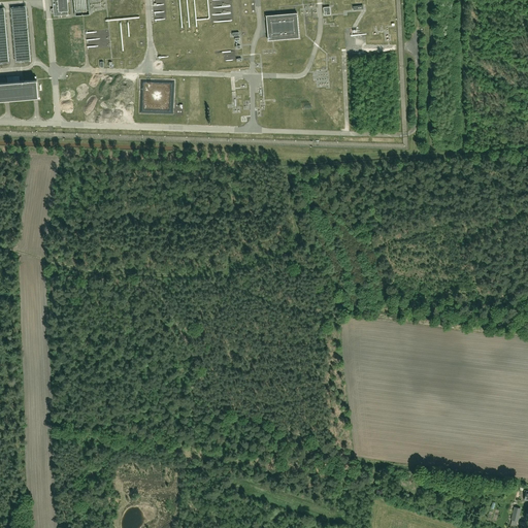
[(67,0),(52,0),(54,9),(51,9),(52,13),(54,13),(54,17),(68,15),(68,11),(67,0)]
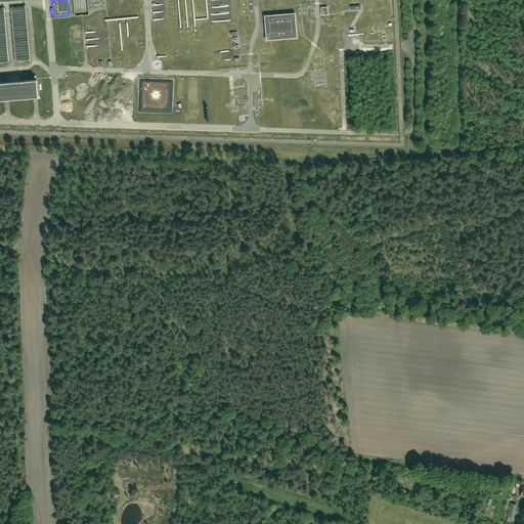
[(75,0),(77,16),(87,16),(86,0),(75,0)]
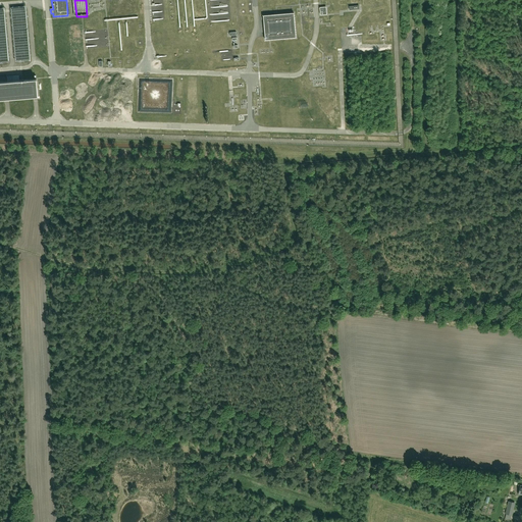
[(91,0),(92,12),(102,11),(102,1),(104,1),(103,0),(91,0)]
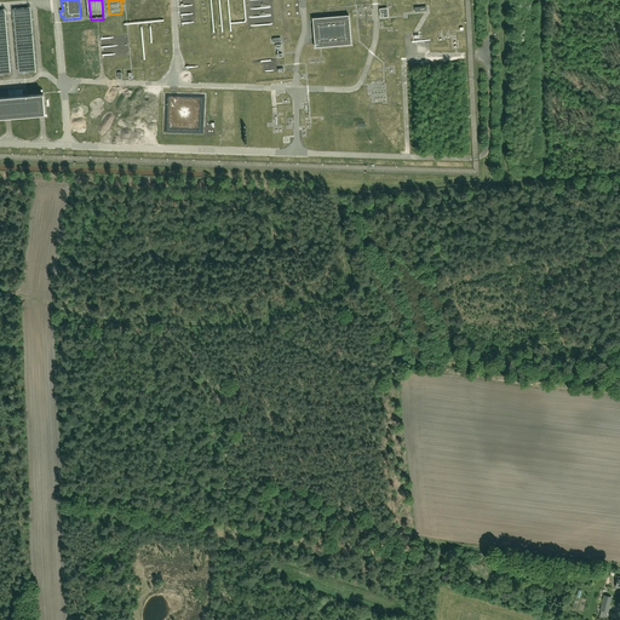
[(35,70),(30,9),(13,10),(19,72),(35,70)]
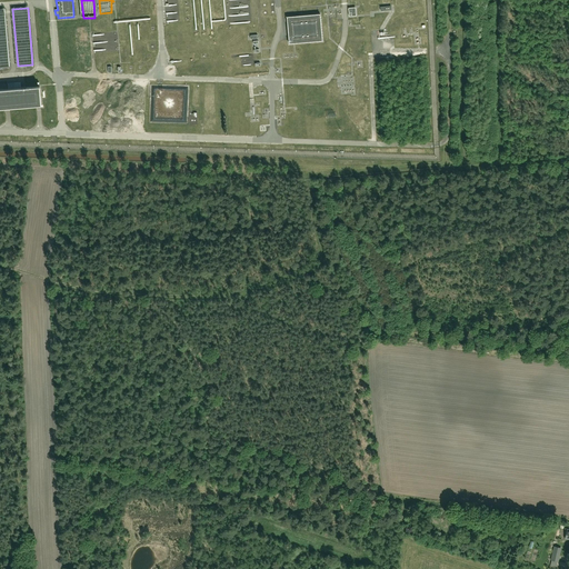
[(5,10),(0,10),(0,67),(9,67),(5,10)]
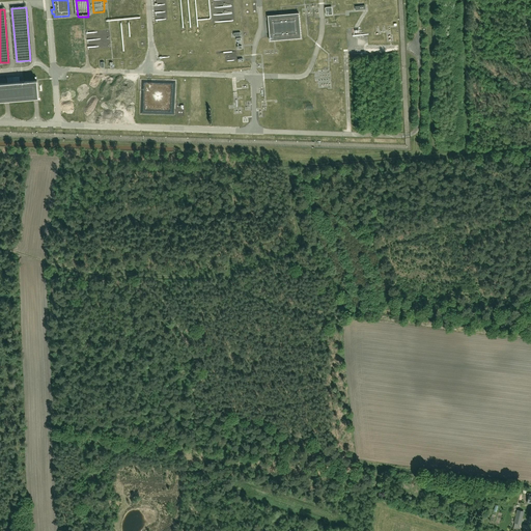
[(299,14),(268,16),(270,42),(301,38),(299,14)]
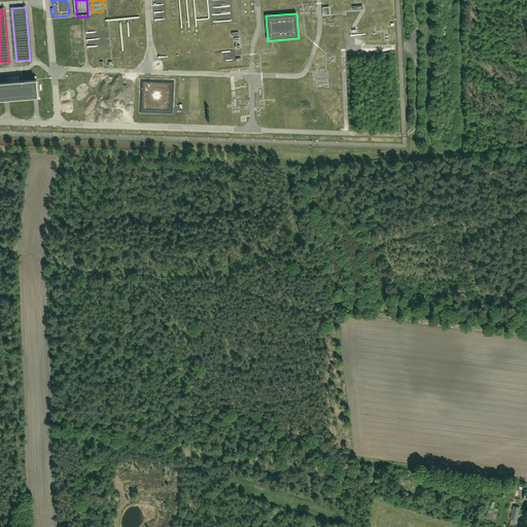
[(0,101),(38,98),(37,80),(0,83),(0,101)]
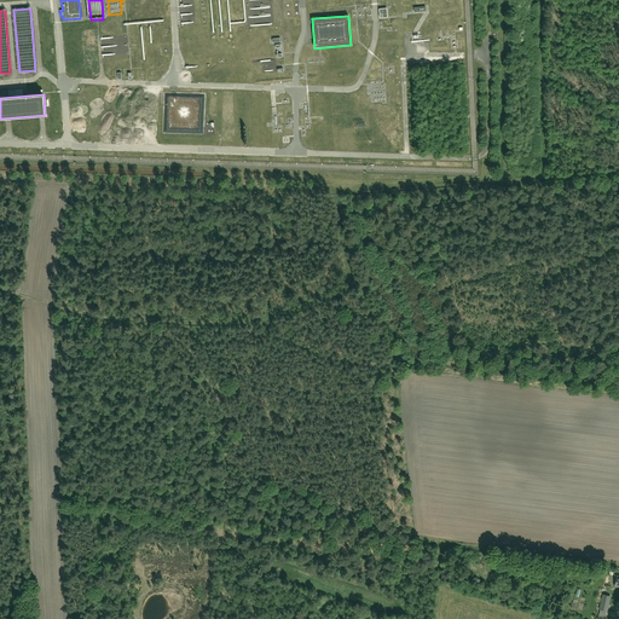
[(602,594),(599,609),(607,611),(611,596),(602,594)]
